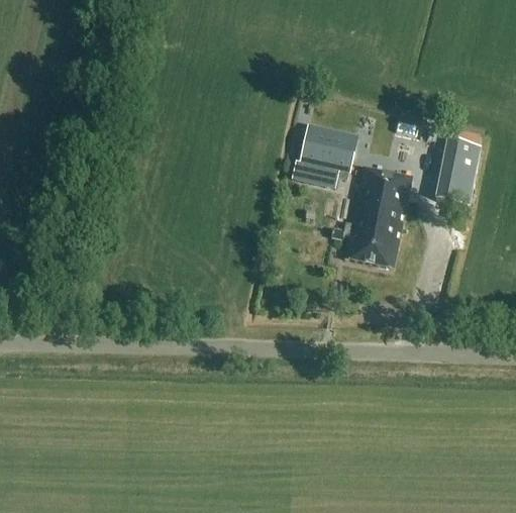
[(420,138),(422,126),(398,121),(396,133),(420,138)]
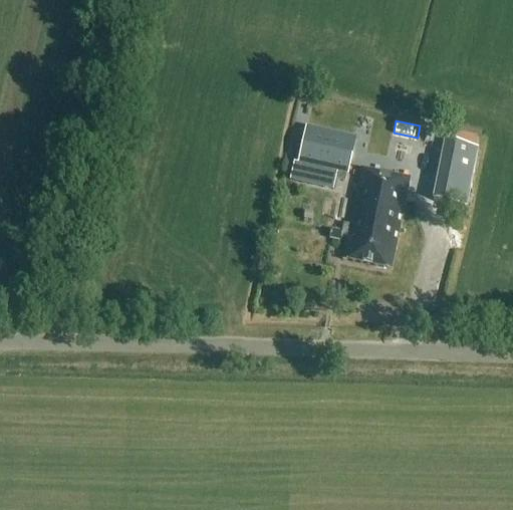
[(354,136),(310,125),(307,124),(299,160),(346,171),(354,136)]
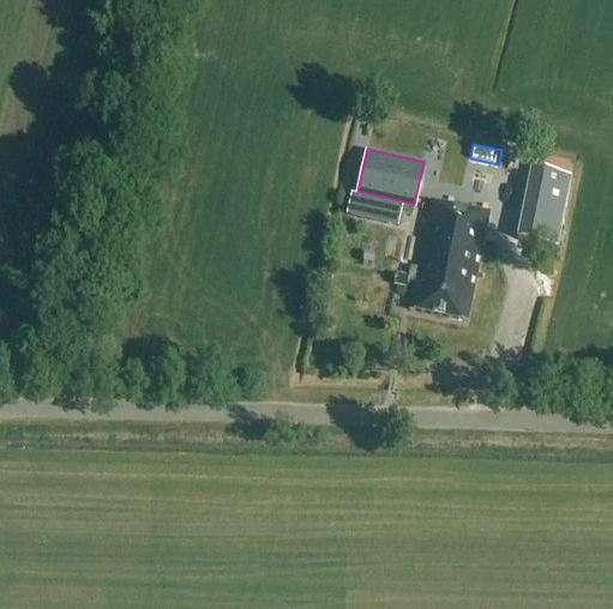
[(556,245),(570,175),(532,167),(518,237),(556,245)]
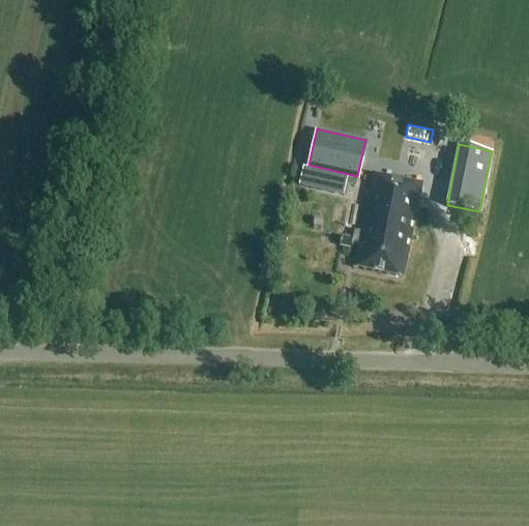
[(424,180),(374,169),(353,266),(403,276),(424,180)]
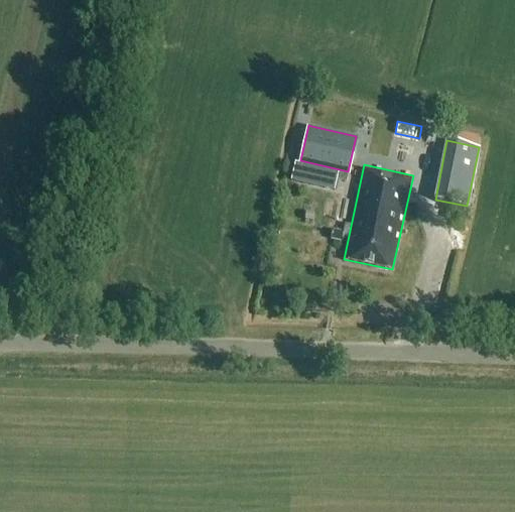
[(333,225),(331,235),(341,238),(343,228),(333,225)]
